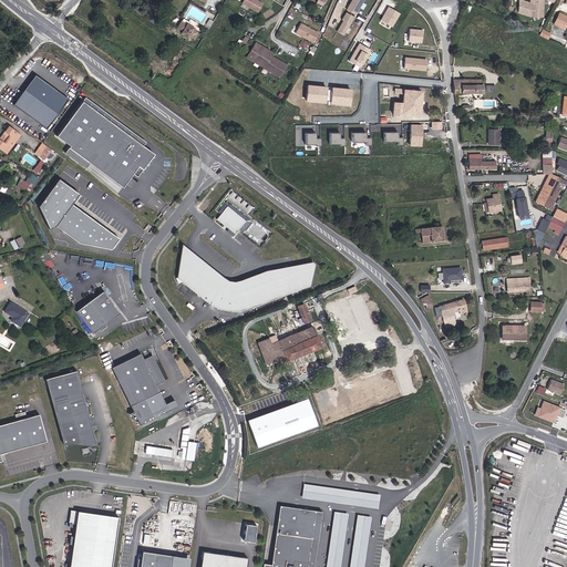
[(261,3),(255,0),(243,0),(241,2),(257,12),(261,3)]
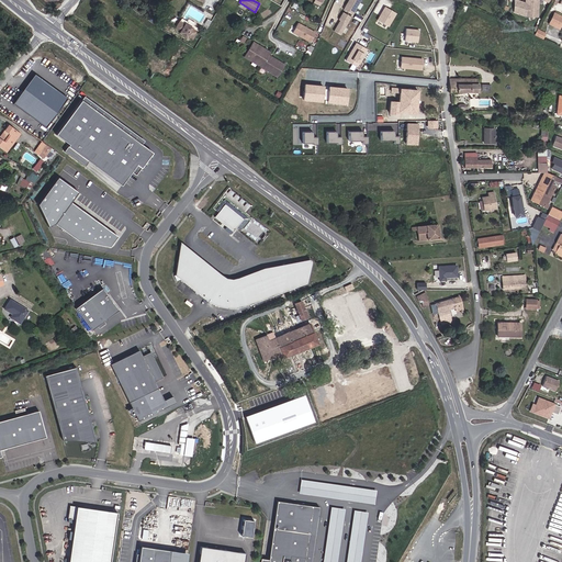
[(353,14),(361,0),(349,0),(345,9),(353,14)]
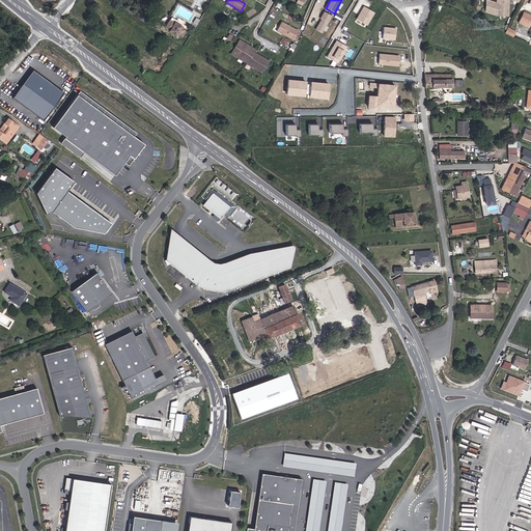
[(512,21),(512,0),(501,0),(501,5),(503,5),(503,8),(501,8),(490,6),(487,18),(501,21),(512,21)]
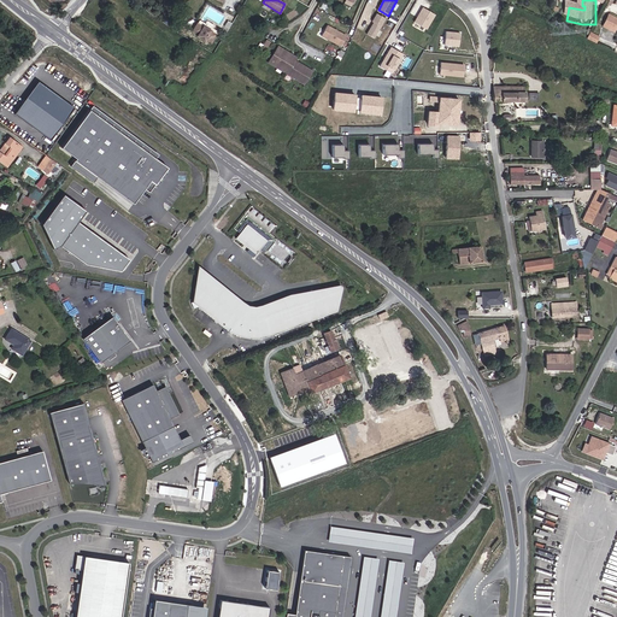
[(421,25),(418,29),(425,33),(436,13),(423,6),(415,21),(421,25)]
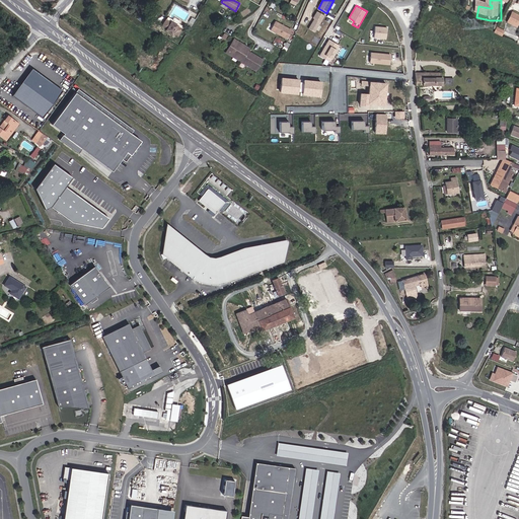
[(315,31),(324,15),(318,11),(314,18),(315,18),(309,28),(315,31)]
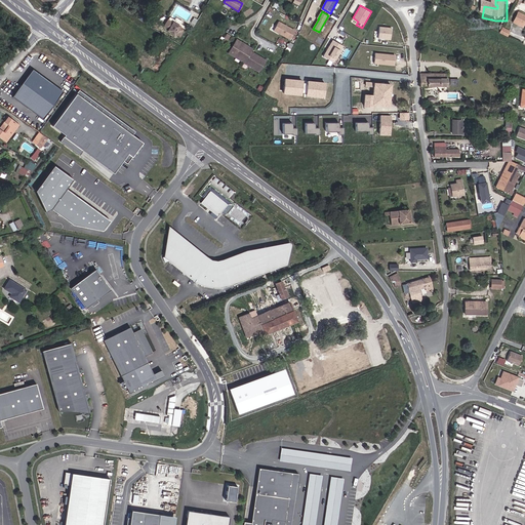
[(171,17),(170,19),(186,27),(187,25),(184,24),(186,21),(177,16),(176,19),(171,17)]
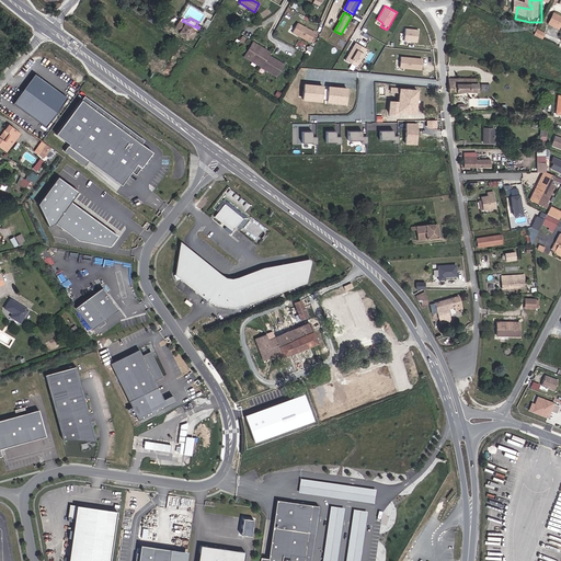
[(198,29),(182,21),(178,29),(183,32),(183,33),(189,36),(190,34),(195,37),(198,29)]
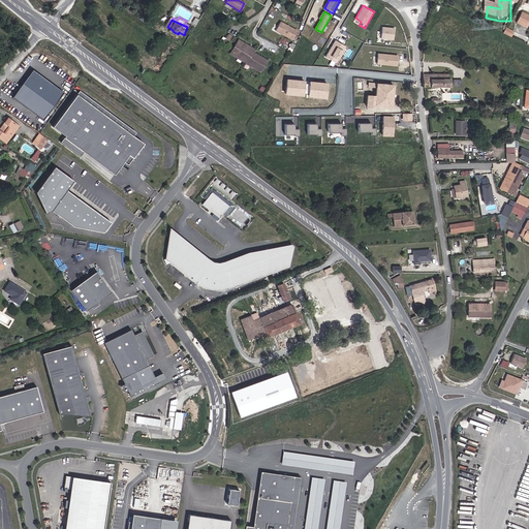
[(294,38),(298,27),(279,21),(276,32),(294,38)]
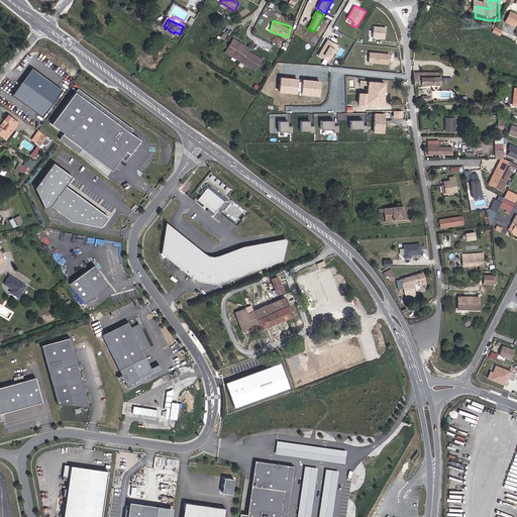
[(386,38),(387,26),(374,25),(373,37),(386,38)]
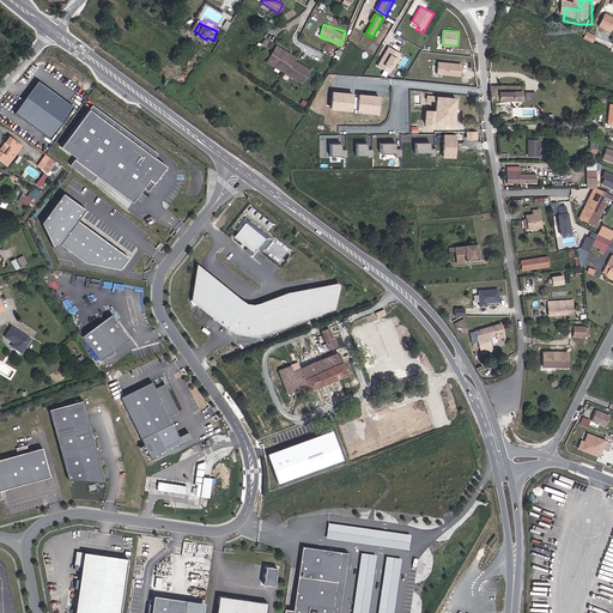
[(272,40),(265,35),(259,43),(266,48),(272,40)]
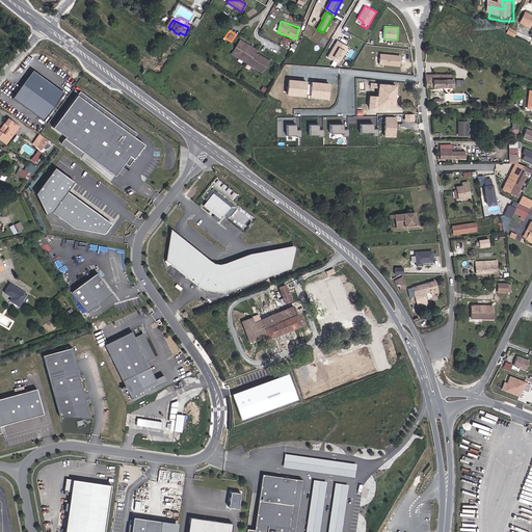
[(510,40),(517,43),(521,36),(513,33),(510,40)]
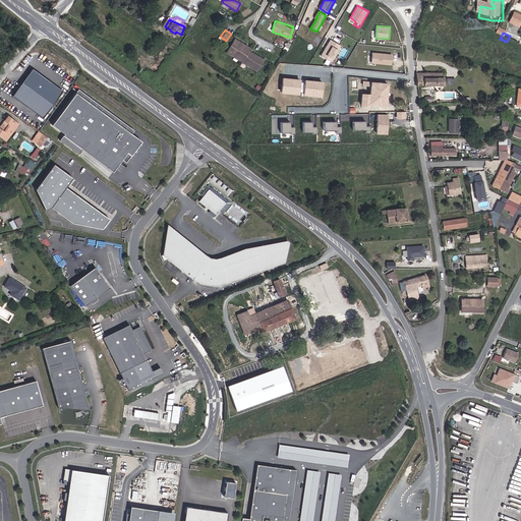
[(251,47),(237,38),(230,49),(244,58),(242,61),(257,70),(264,59),(249,50),(251,47)]
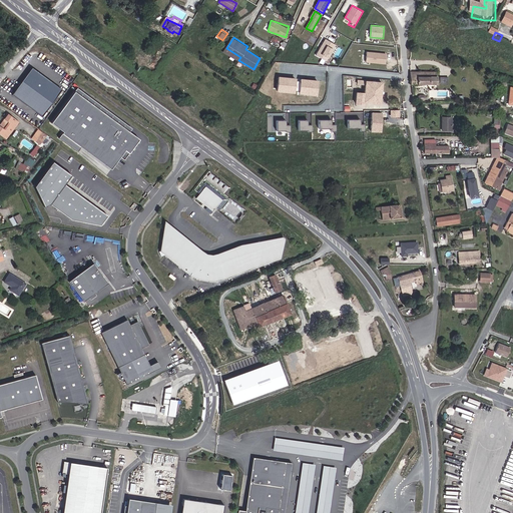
[(324,38),(316,55),(328,61),(336,43),(324,38)]
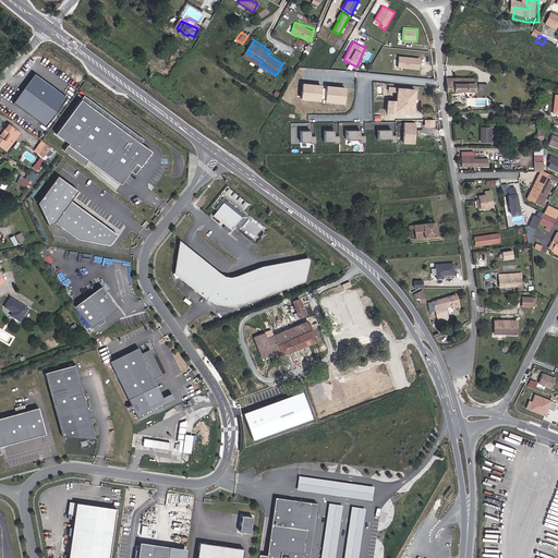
[(262,62),(246,52),(244,55),(259,65),(262,62)]
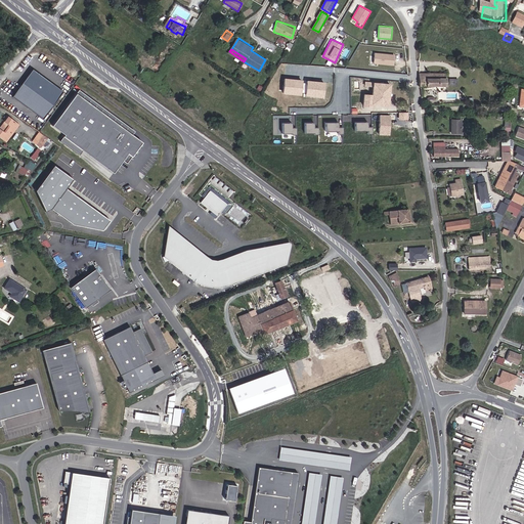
[(394,64),(395,53),(375,52),(374,63),(394,64)]
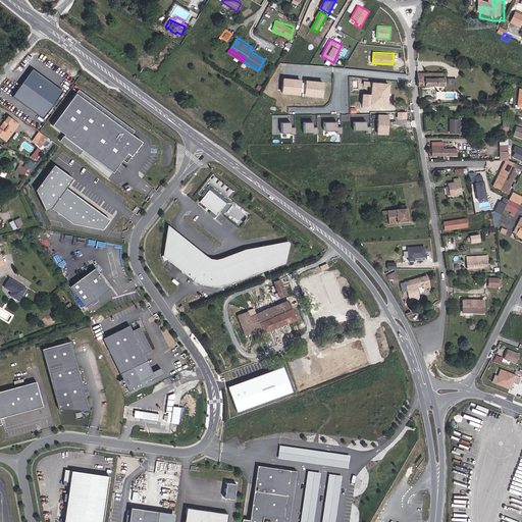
[(32,68),(12,96),(43,118),(63,91),(32,68)]
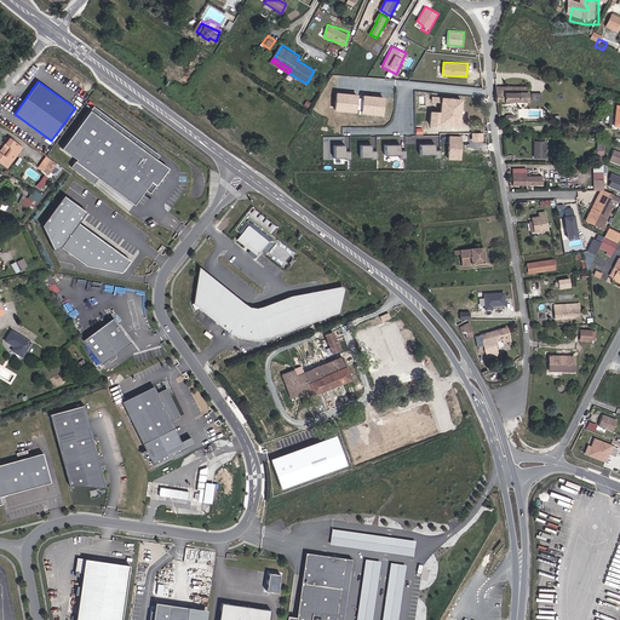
[(501,109),(533,108),(532,92),(501,93),(501,104),(501,109)]
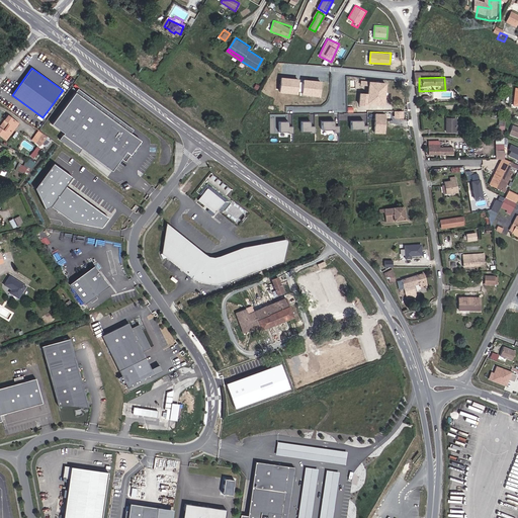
[(287,78),(286,91),(303,93),(303,91),(309,92),(309,93),(325,95),(326,81),(310,80),(310,81),(304,81),(304,79),(287,78)]
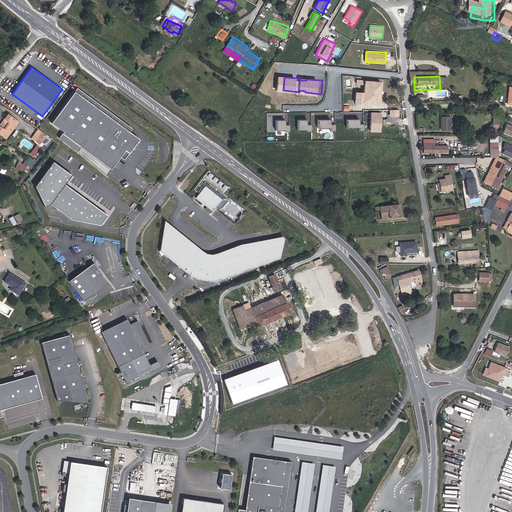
[(355,92),(354,103),(363,104),(363,102),(379,103),(380,82),(364,81),(363,93),(355,92)]
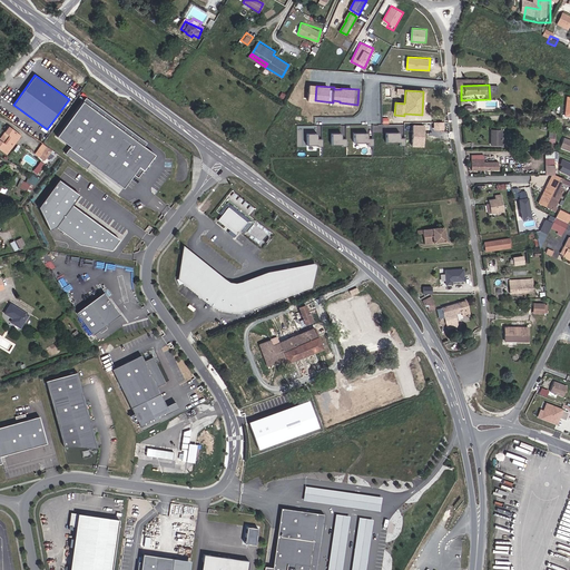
[(146,143),(86,98),(82,101),(144,146),(146,143)]
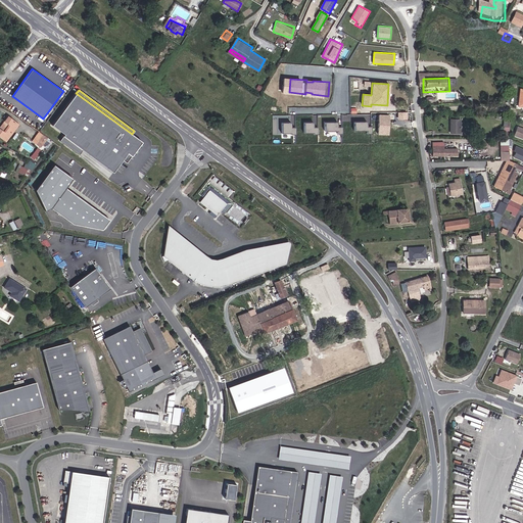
[(132,134),(76,93),(52,125),(64,134),(59,140),(79,154),(82,150),(112,173),(123,160),(137,140),(131,136),(132,134)]
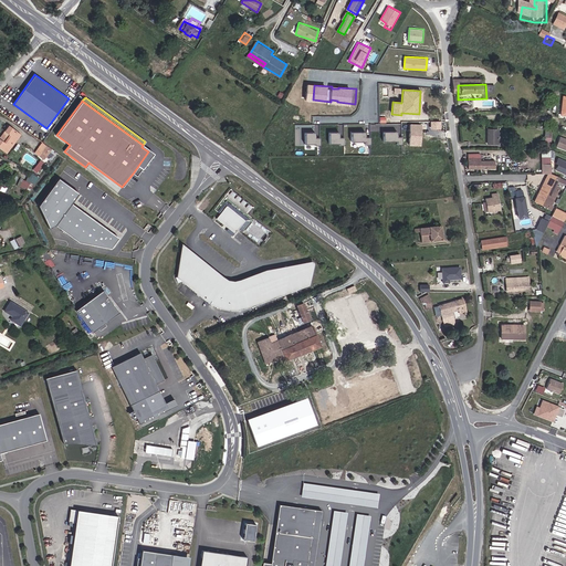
[(420,125),(410,125),(409,144),(420,145),(420,125)]
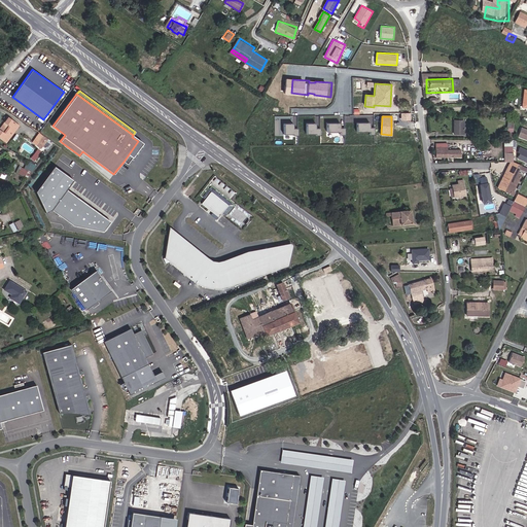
[(0,136),(6,142),(19,126),(8,117),(5,121),(7,123),(11,127),(5,134),(1,131),(0,130),(0,136)]
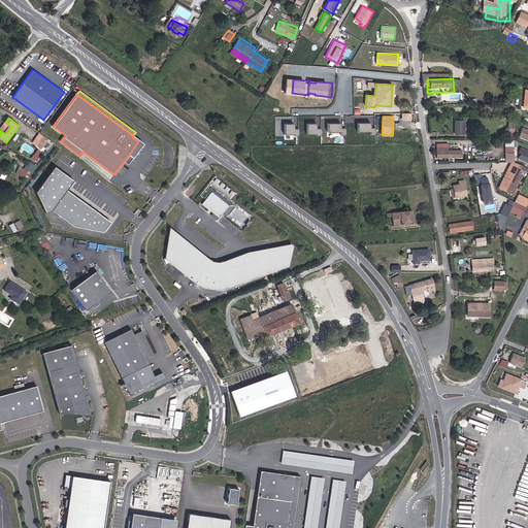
[(371,134),(375,134),(375,127),(371,127),(371,122),(359,122),(359,131),(371,131),(371,134)]
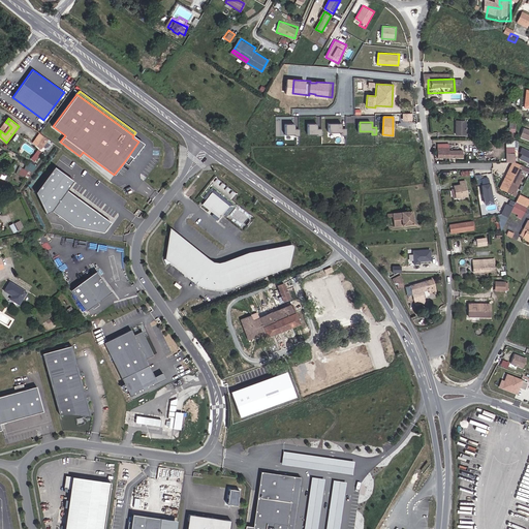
[(11,127),(7,123),(1,131),(5,134),(11,127)]
